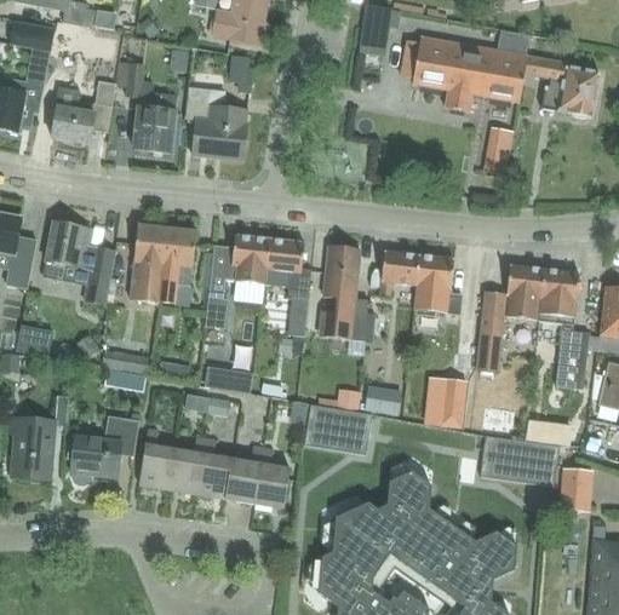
[(89,1),(81,0),(21,0),(64,9),(62,19),(93,26),(96,9),(87,7),(89,1)]
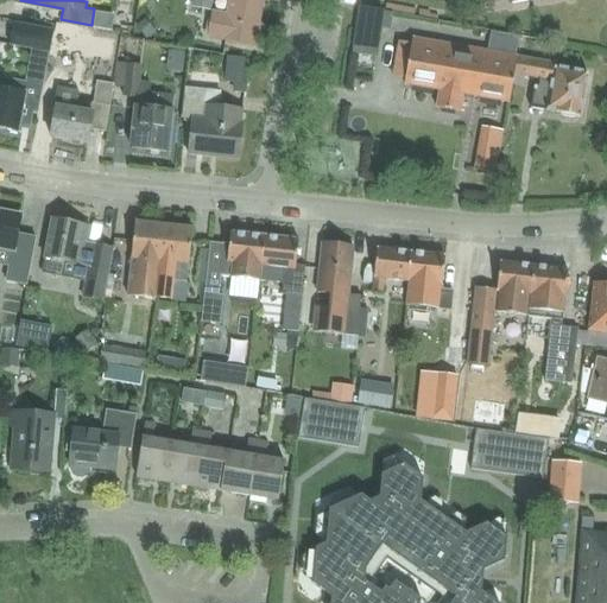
[(229,0),(228,11),(213,8),(208,33),(259,43),(263,21),(257,21),(260,0),(191,0),(191,4),(212,7),(213,0),(229,0)]
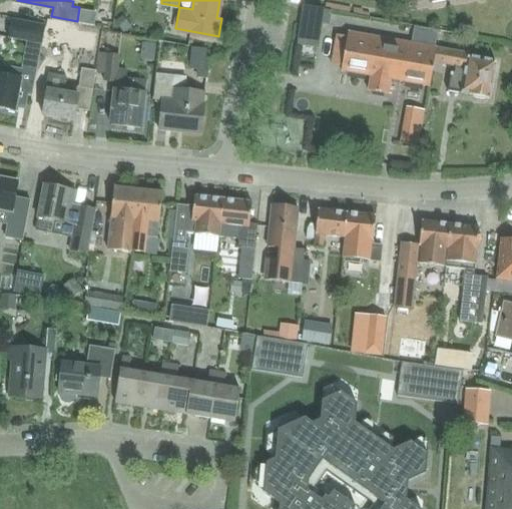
[(305,7),(300,37),(320,41),(323,22),(331,24),(333,12),(305,7)]
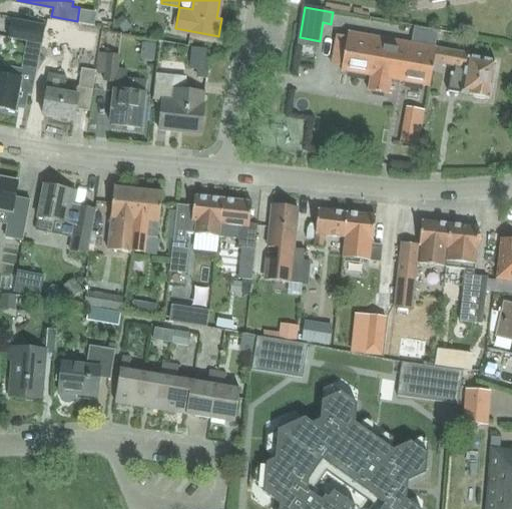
[(132,25),(124,13),(116,18),(124,31),(132,25)]
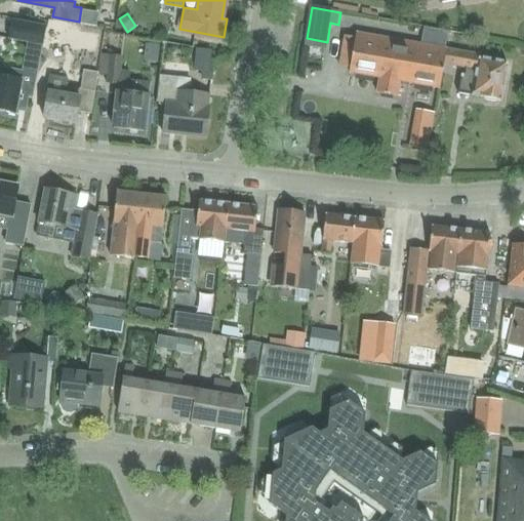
[(12,15),(8,36),(43,43),(44,35),(47,23),(12,15)]
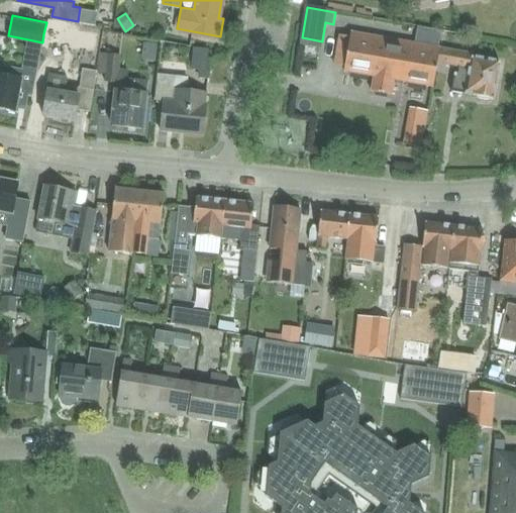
[(63,25),(46,22),(43,34),(60,37),(63,25)]
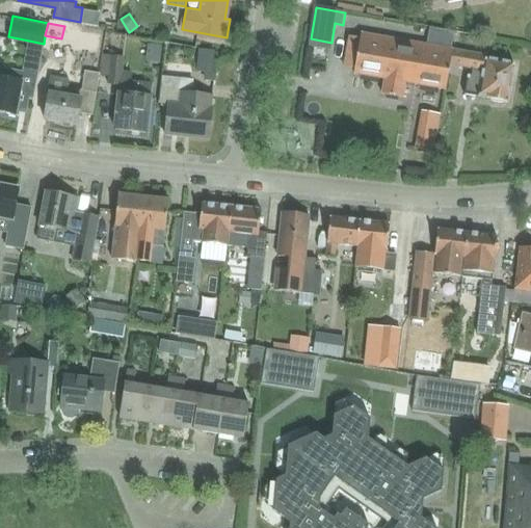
[(449,62),(451,47),(361,31),(360,36),(348,34),(345,53),(356,54),(353,71),(385,76),(382,91),(403,95),(406,80),(444,86),(449,62)]
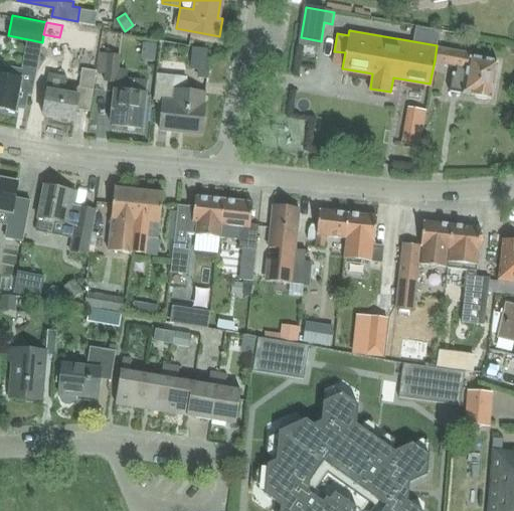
[(187,55),(189,43),(159,38),(157,50),(187,55)]
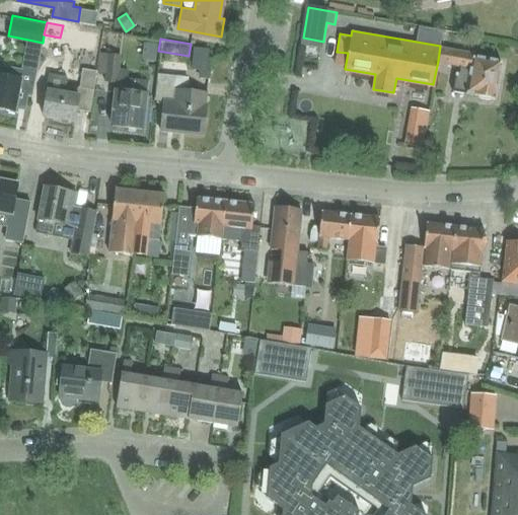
[(472,52),(440,46),(438,61),(464,65),(463,73),(456,72),(453,89),(466,92),(495,96),(501,61),(471,56),(472,52)]
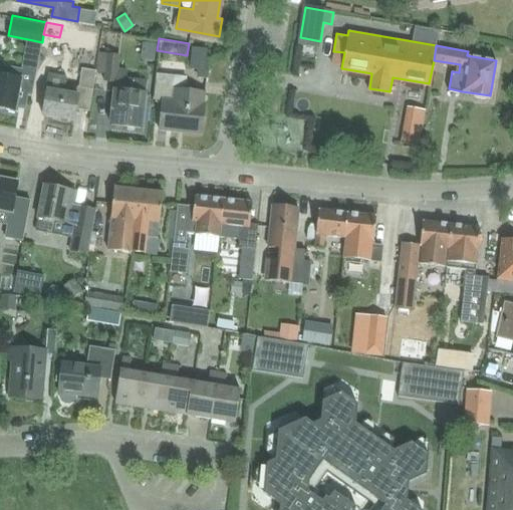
[(119,53),(106,51),(99,50),(96,69),(104,70),(103,77),(115,79),(110,121),(141,125),(145,91),(147,76),(127,74),(127,67),(117,65),(119,53)]
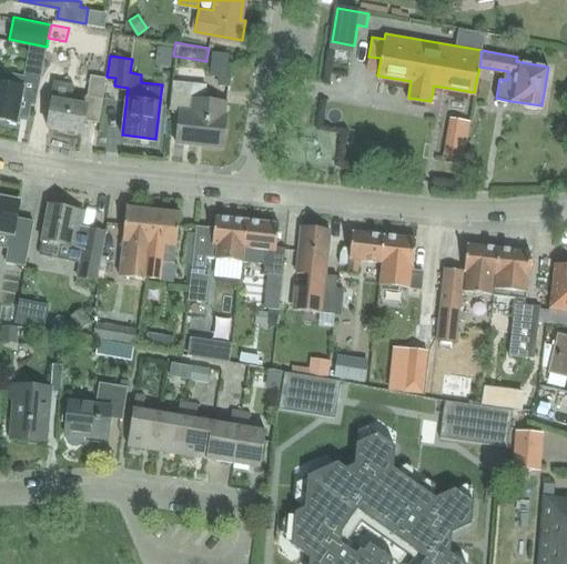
[(3,118),(17,120),(19,111),(29,113),(30,106),(33,106),(39,78),(0,70),(0,117),(3,118)]
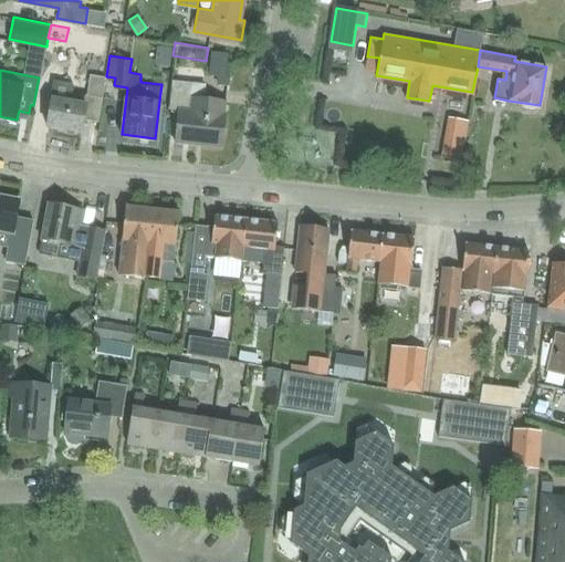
[(101,96),(104,76),(91,74),(87,94),(101,96)]
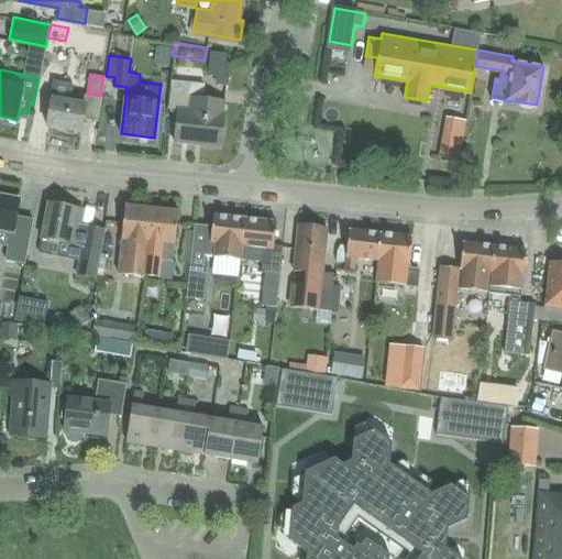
[(205,80),(177,78),(172,77),(168,106),(177,107),(174,140),(195,142),(196,139),(220,141),(223,110),(222,110),(223,98),(202,96),(205,80)]
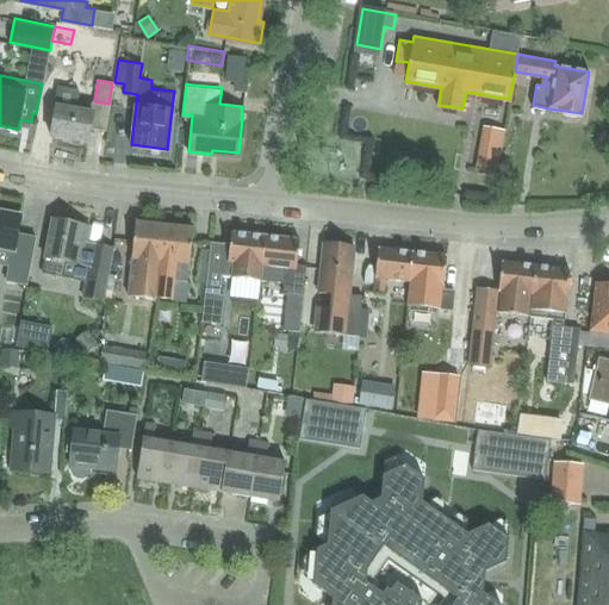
[(54,103),(56,104),(50,135),(87,141),(93,110),(75,107),(78,88),(56,85),(54,103)]
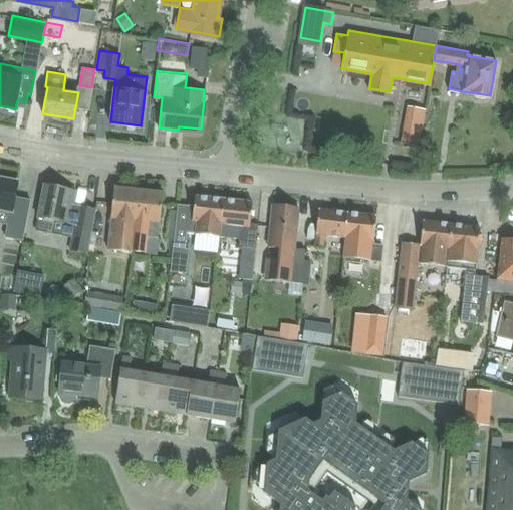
[(91,167),(88,187),(97,188),(100,169),(91,167)]
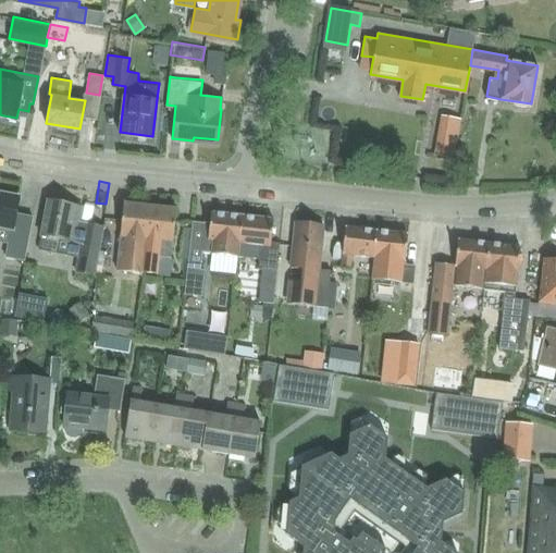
[(0,191),(0,223),(12,226),(7,254),(25,258),(27,248),(34,214),(16,211),(20,195),(0,191)]
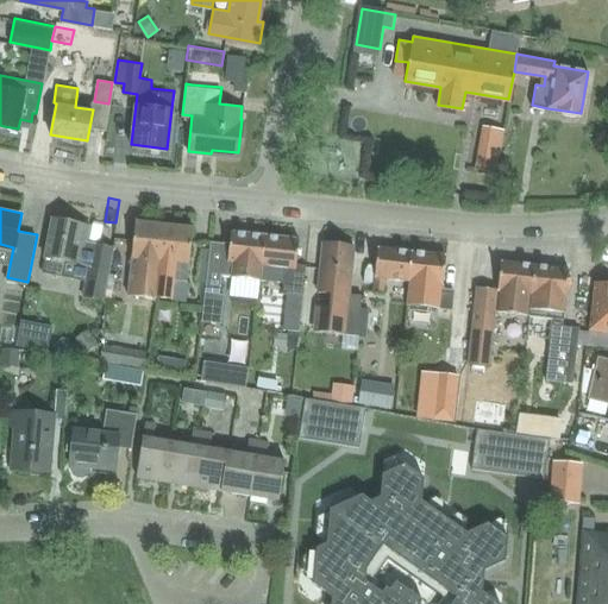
[(62,274),(64,259),(89,264),(83,295),(104,299),(113,246),(94,243),(87,241),(91,224),(52,216),(45,255),(46,256),(44,270),(62,274)]
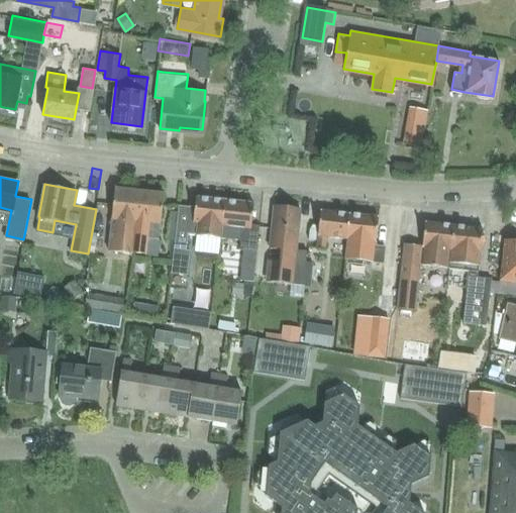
[(132,250),(138,189),(114,186),(111,216),(112,216),(110,234),(120,235),(118,249),(132,251),(132,250)]
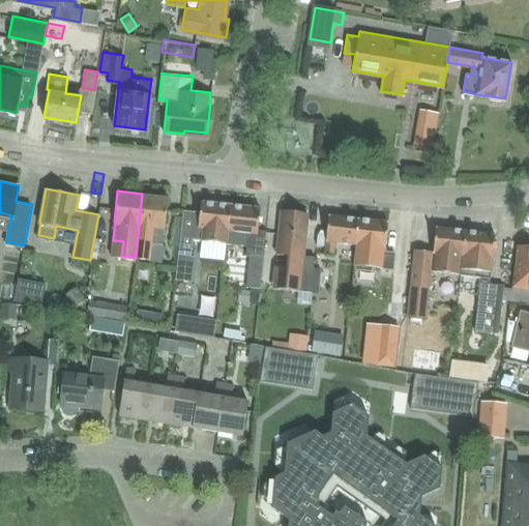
[(168,196),(142,194),(136,257),(149,258),(150,241),(163,242),(164,227),(165,227),(168,196)]
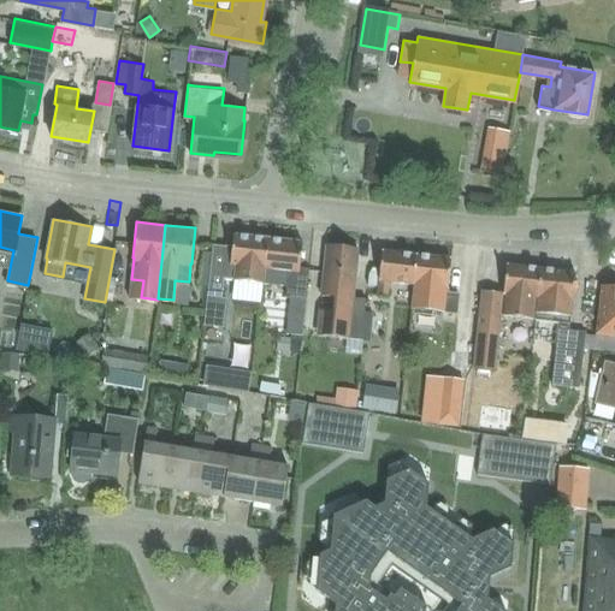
[(222,296),(223,285),(223,277),(262,282),(267,236),(266,236),(264,231),(256,231),(253,235),(232,232),(231,244),(226,244),(212,242),(211,250),(207,283),(207,284),(203,324),(225,326),(228,296),(222,296)]
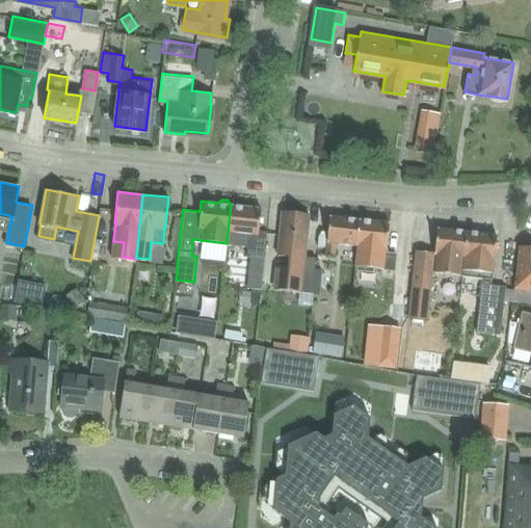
[(262,207),(231,204),(227,243),(247,245),(246,255),(251,255),(249,279),(248,286),(251,286),(249,301),(259,304),(265,253),(267,232),(259,231),(262,207)]
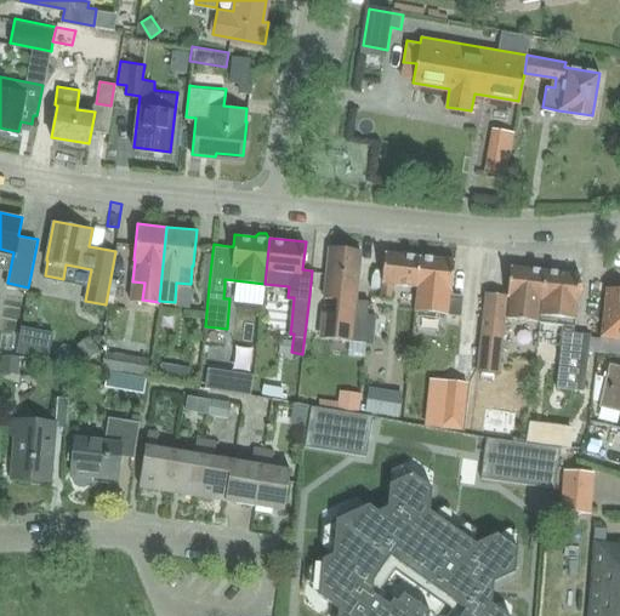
[(357,296),(362,246),(329,244),(324,295),(340,296),(337,311),(323,308),(320,335),(364,340),(369,297),(357,296)]
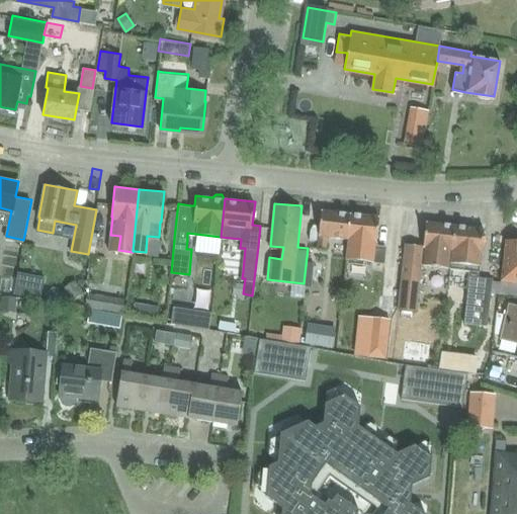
[(321,208),(318,233),(320,234),(318,246),(326,247),(327,234),(347,236),(350,211),(321,208)]
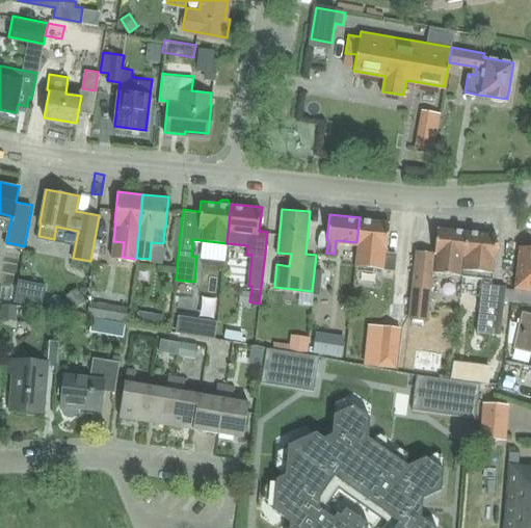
[(360,217),(356,242),(361,243),(359,263),(397,267),(398,251),(385,249),(386,245),(387,245),(390,220),(360,217)]
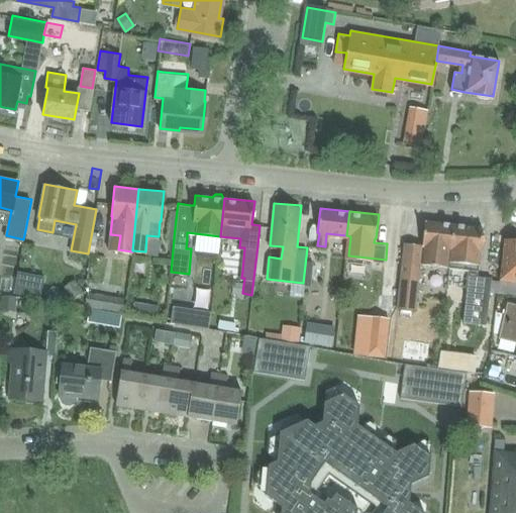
[(403,241),(397,306),(415,308),(419,263),(448,267),(453,222),(424,219),(421,243),(403,241)]
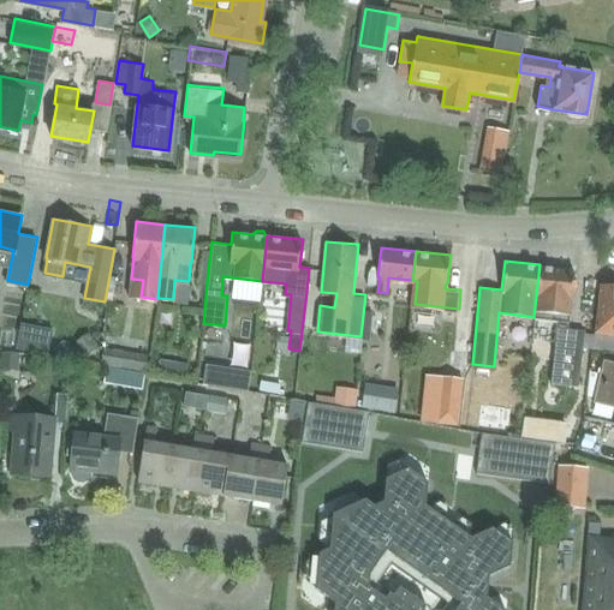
[(540,264),(534,317),(558,320),(550,382),(579,384),(585,328),(568,326),(568,321),(574,268),(540,264)]
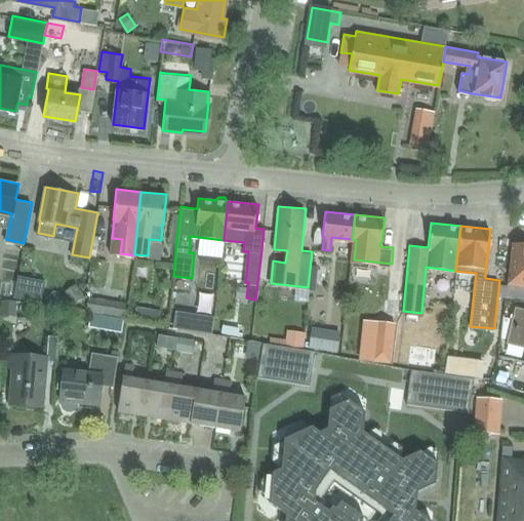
[(523,242),(512,241),(507,284),(523,285),(523,242)]
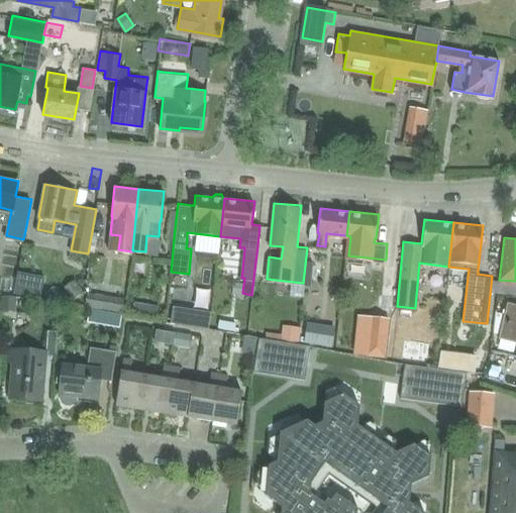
[(311,245),(309,291),(324,292),(326,246),(311,245)]
